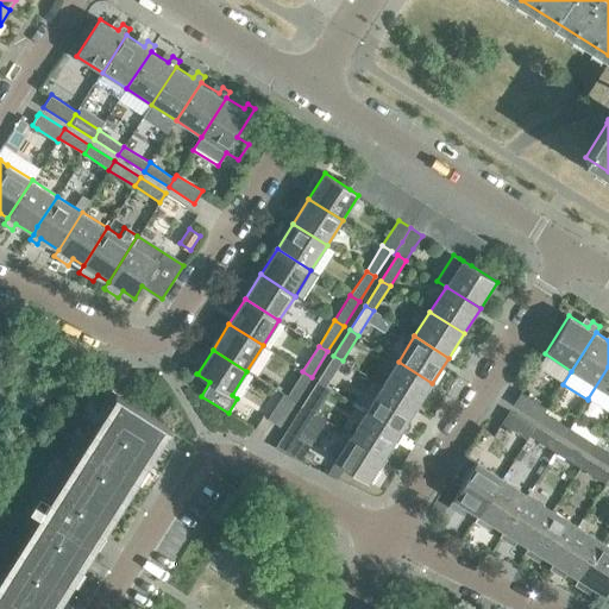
[(333,356),(318,381),(326,387),(343,360),(333,356)]
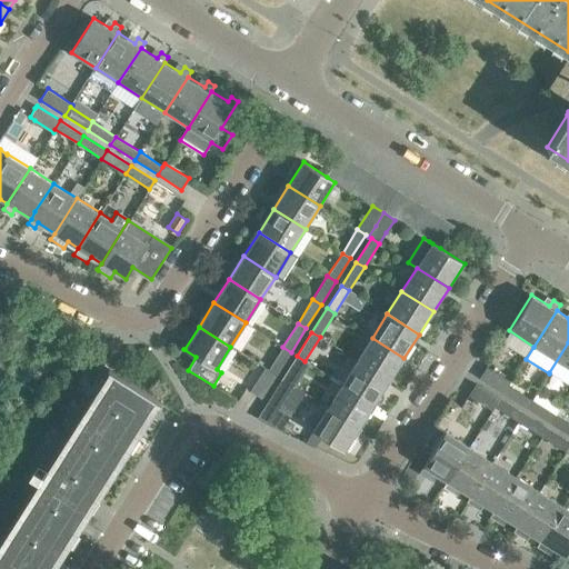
[(372,338),(358,361),(389,381),(403,358),(372,338)]
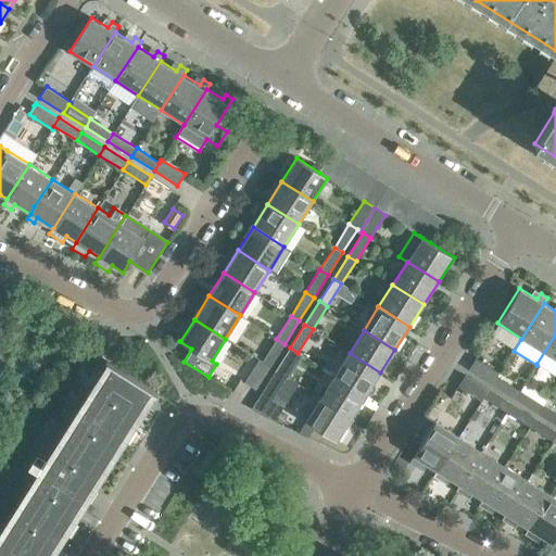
[(555,335),(536,364),(555,376),(555,335)]
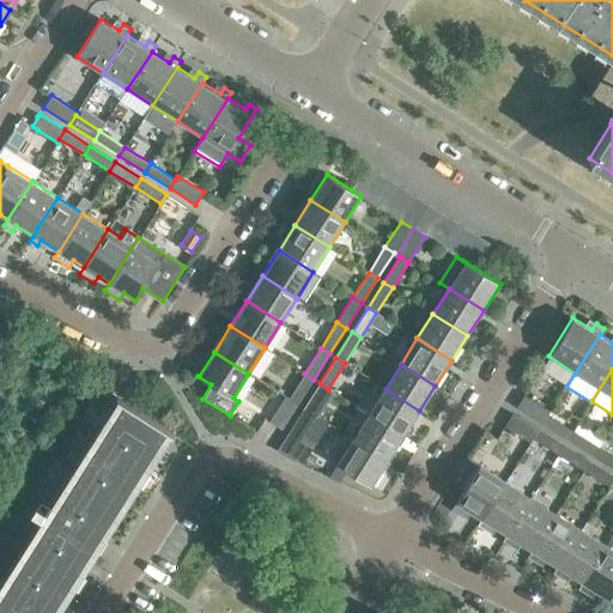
[(314,380),(304,374),(289,399),(297,404),(314,380)]
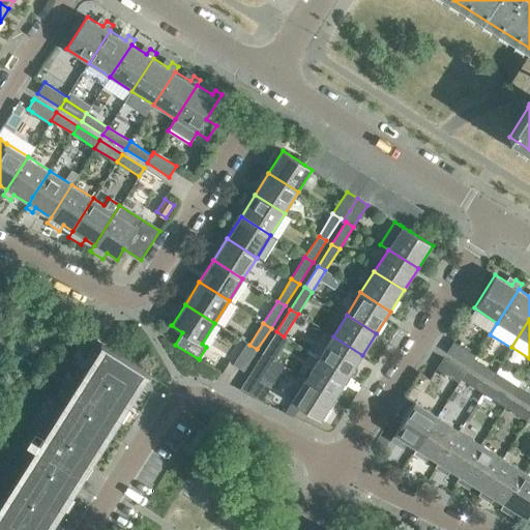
[(270,358),(284,336),(276,331),(263,353),(270,358)]
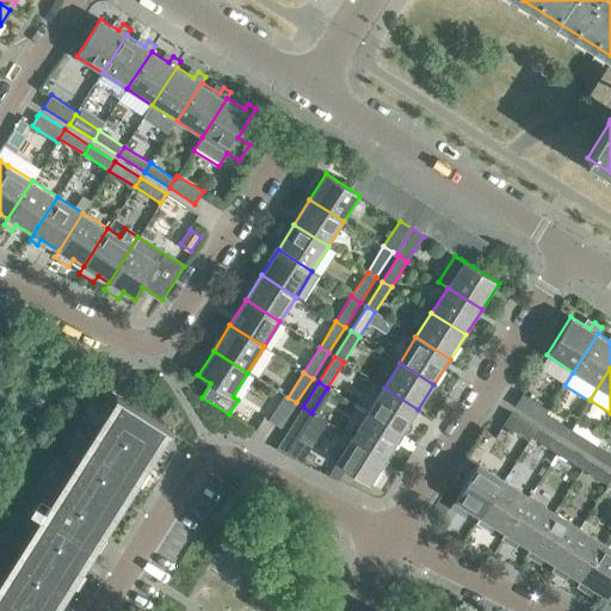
[(402,436),(402,434),(405,436),(409,433),(413,429),(412,423),(411,421),(418,409),(384,388),(368,413),(402,436)]
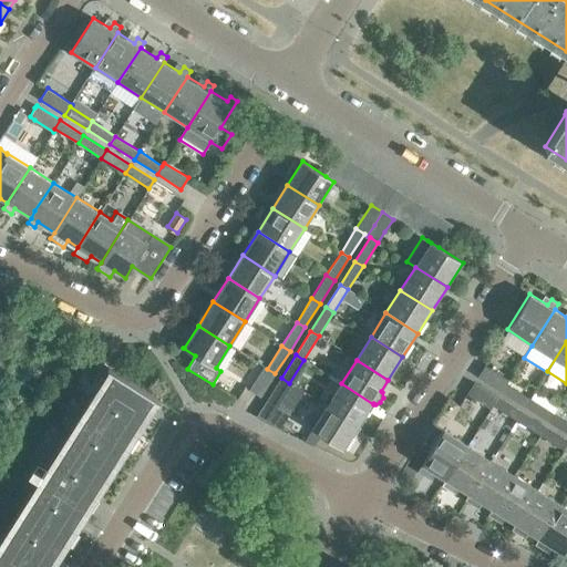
[(507,384),(509,381),(485,366),(477,378),(502,393),(507,384)]
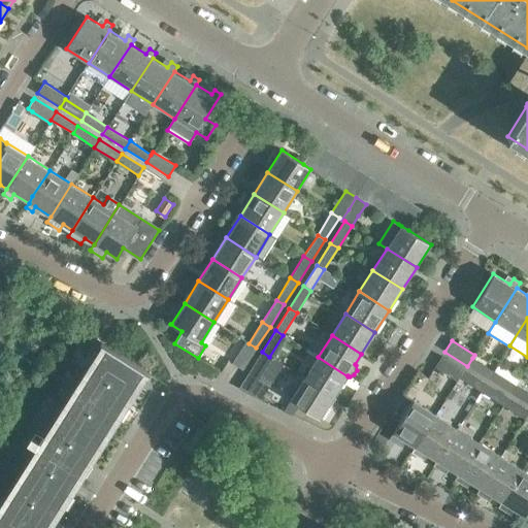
[(39,438),(34,447),(39,450),(0,513),(0,527),(42,527),(142,370),(147,373),(149,372),(101,341),(100,342),(105,347),(48,435),(35,427),(31,433),(39,438)]
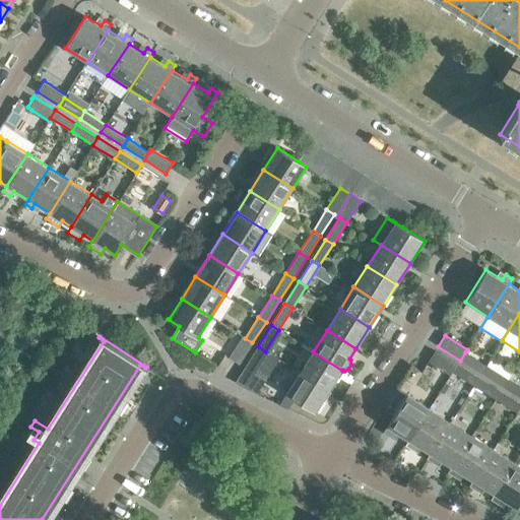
[(239,364),(252,342),(245,338),(242,336),(229,356),(234,361),(239,364)]
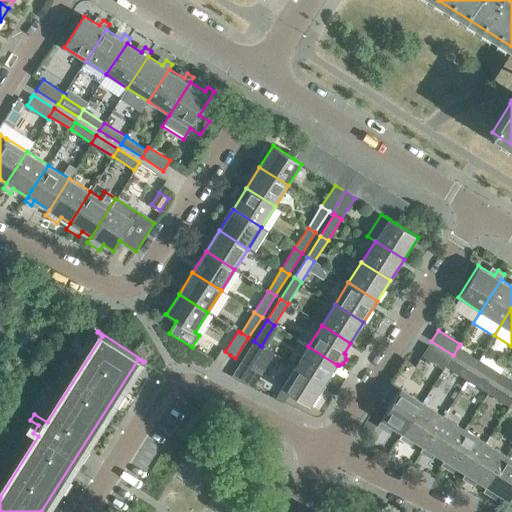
[(261,374),(274,354),(261,346),(254,341),(241,362),(245,365),(254,370),(261,374)]
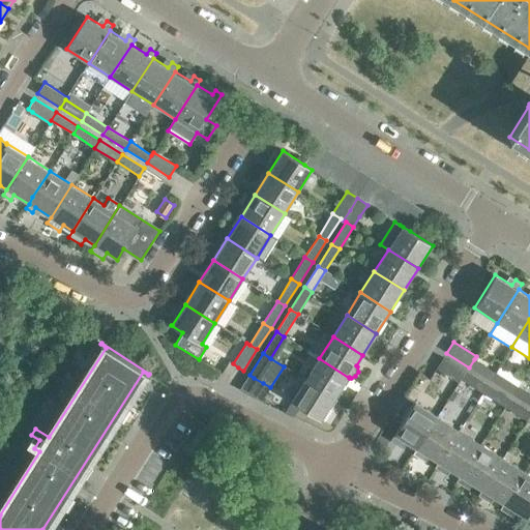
[(466,372),(443,357),(437,367),(459,382),(461,380),(466,372)]
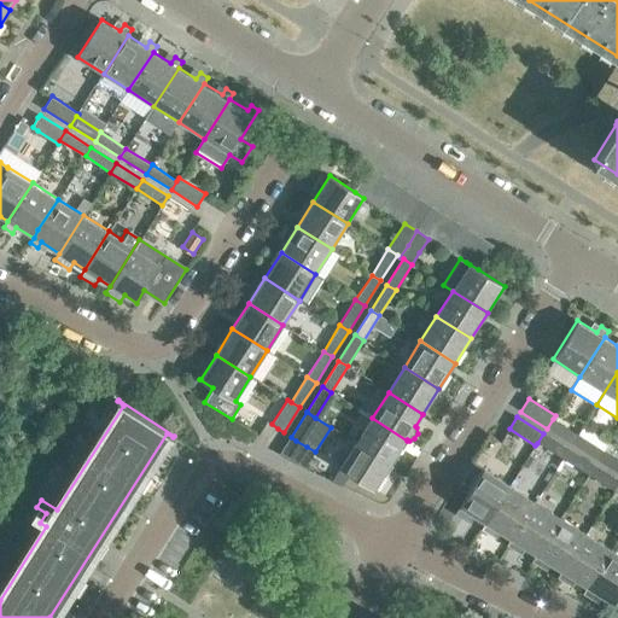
[(372,418),(356,443),(391,465),(407,441),(372,418)]
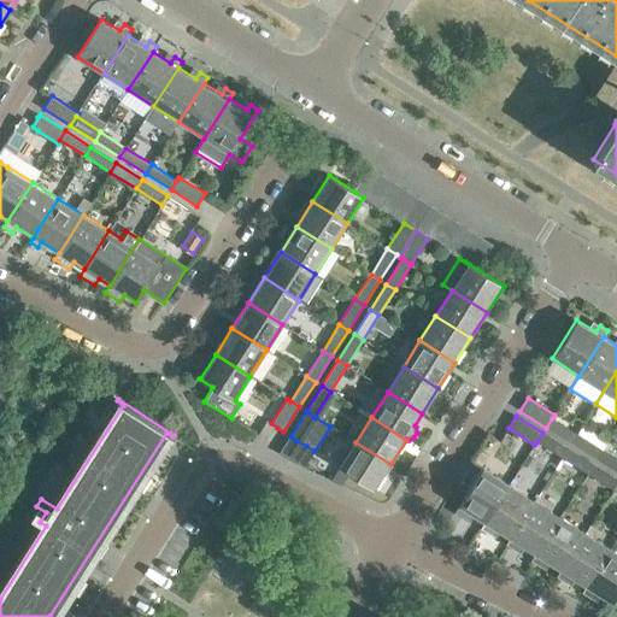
[(576,434),(552,418),(546,428),(570,444),(576,434)]
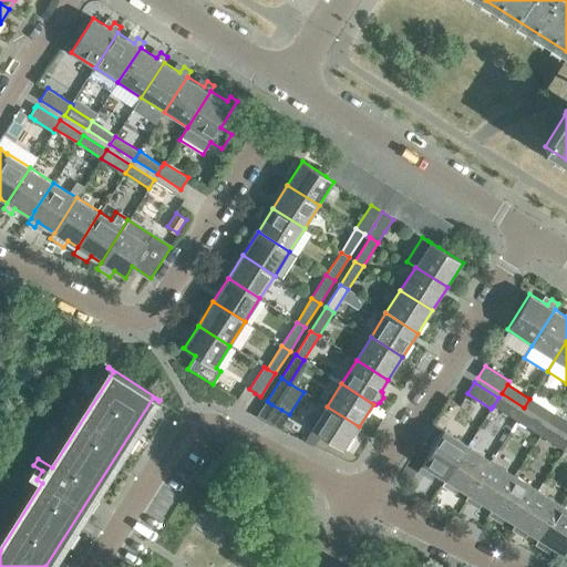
[(529,399),(524,408),(548,422),(558,406),(536,392),(532,400),(529,399)]
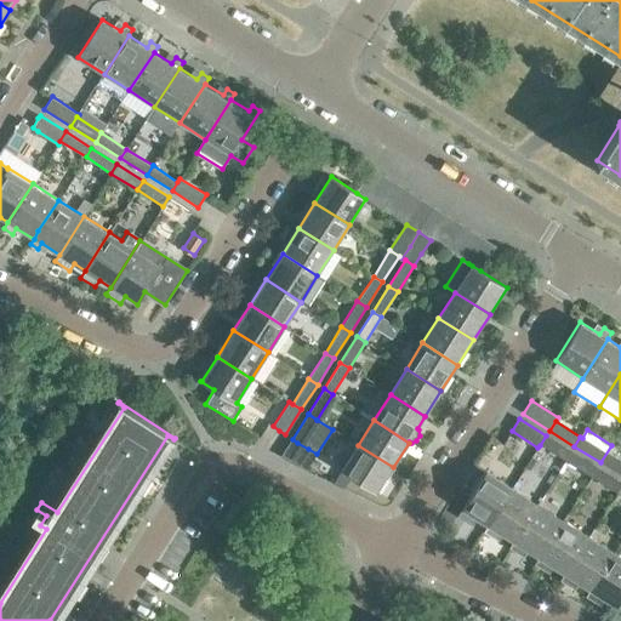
[(600,462),(620,476),(620,462),(616,460),(620,451),(620,429),(611,445),(600,462)]
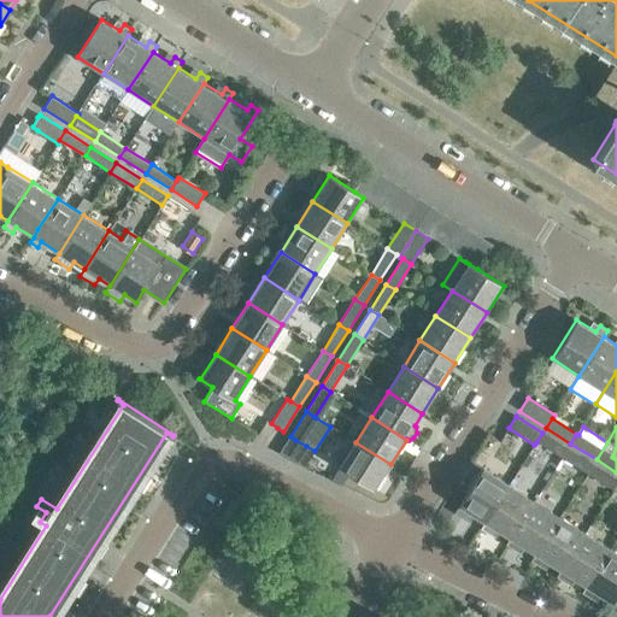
[(568,448),(542,433),(536,442),(562,458),(568,448)]
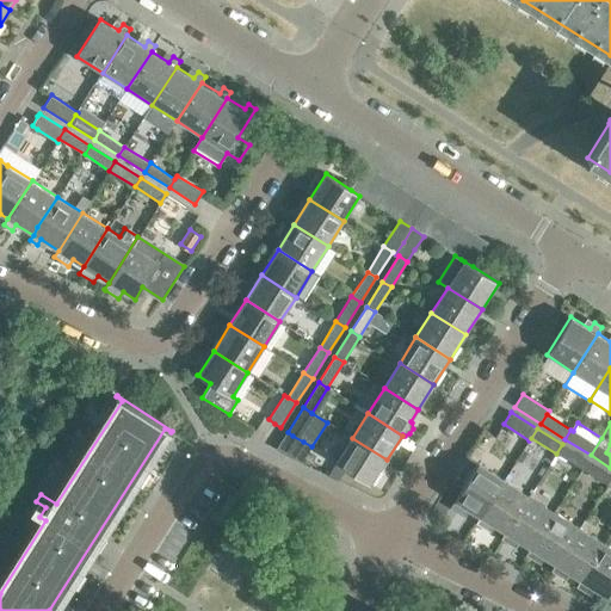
[(387,460),(352,438),(337,462),(346,469),(371,485),(387,460)]
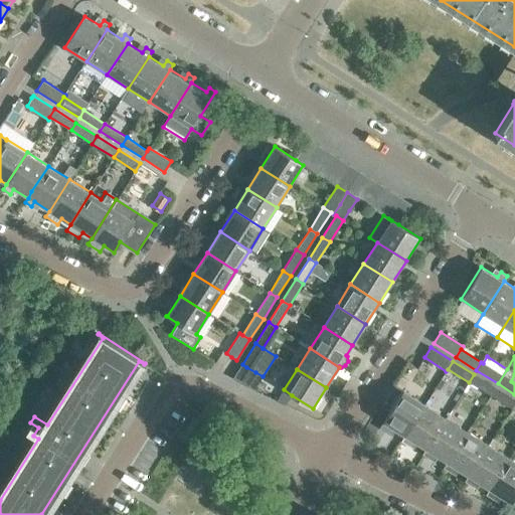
[(469,382),(490,395),(495,388),(474,374),(469,382)]
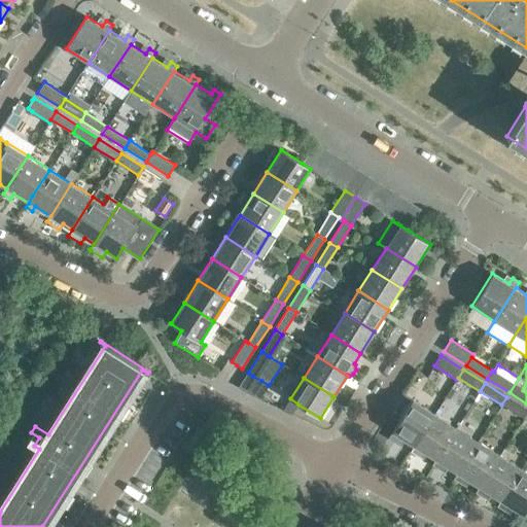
[(414,446),(434,414),(405,394),(391,415),(399,420),(389,437),(396,442),(399,436),(414,446)]
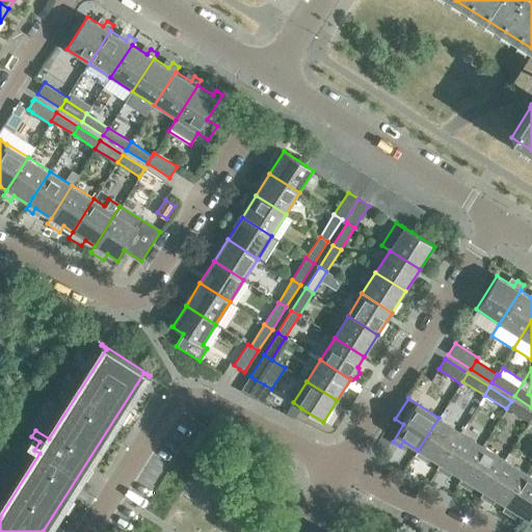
[(506,408),(528,422),(531,416),(531,414),(511,401),(506,408)]
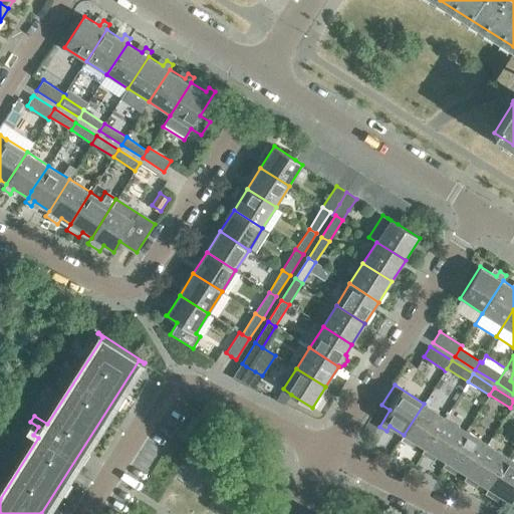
[(285,405),(291,395),(283,389),(276,400),(285,405)]
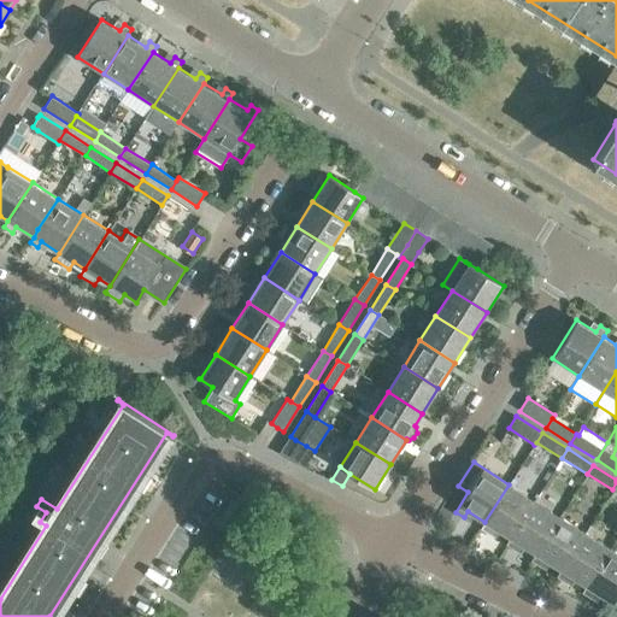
[(534,500),(509,485),(485,522),(480,528),(488,534),(492,528),(510,539),(534,500)]
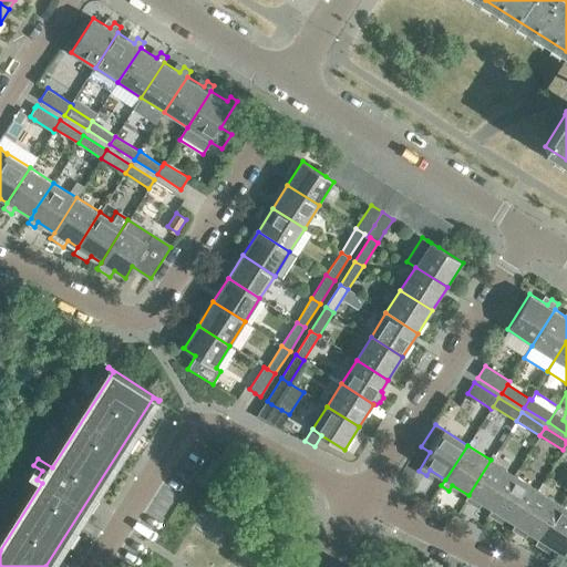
[(492,509),(514,474),(491,460),(468,495),(465,500),(472,505),(475,500),(492,509)]
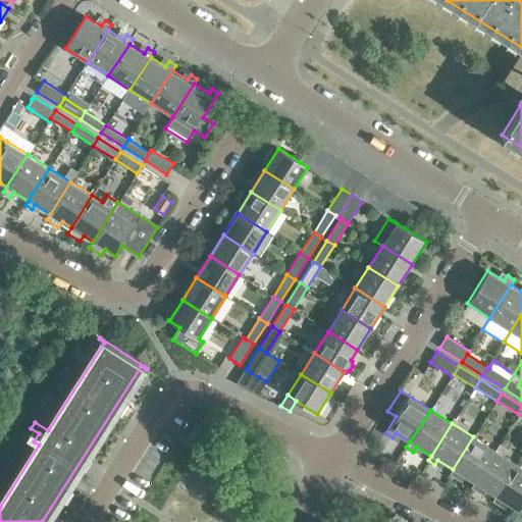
[(494,451),(473,436),(453,469),(449,474),(456,478),(460,473),(474,482),(494,451)]
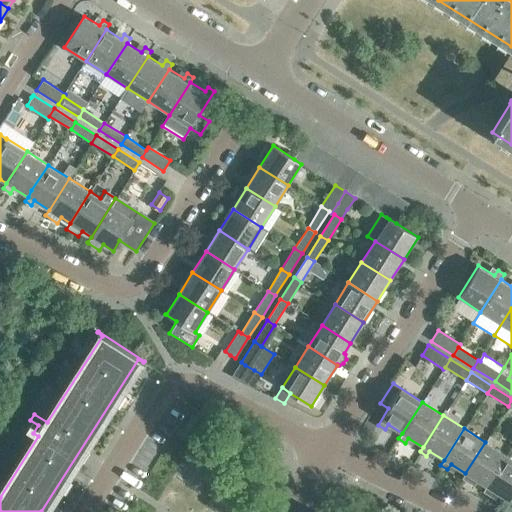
[(485,442),(465,473),(462,478),(468,482),(471,477),(486,487),(506,455),(485,442)]
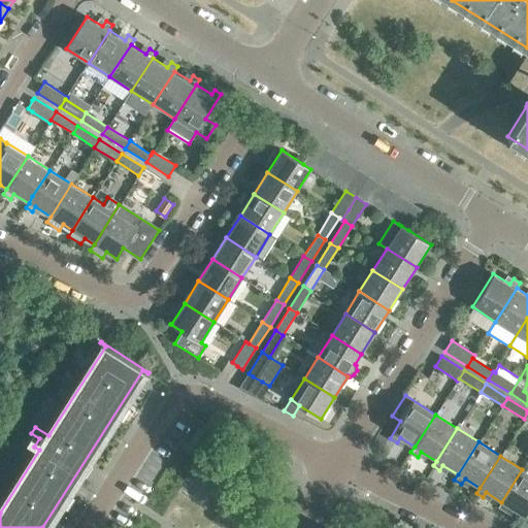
[(527,509),(527,472),(522,469),(501,502),(498,507),(504,512),(508,506),(524,517),(527,509)]
